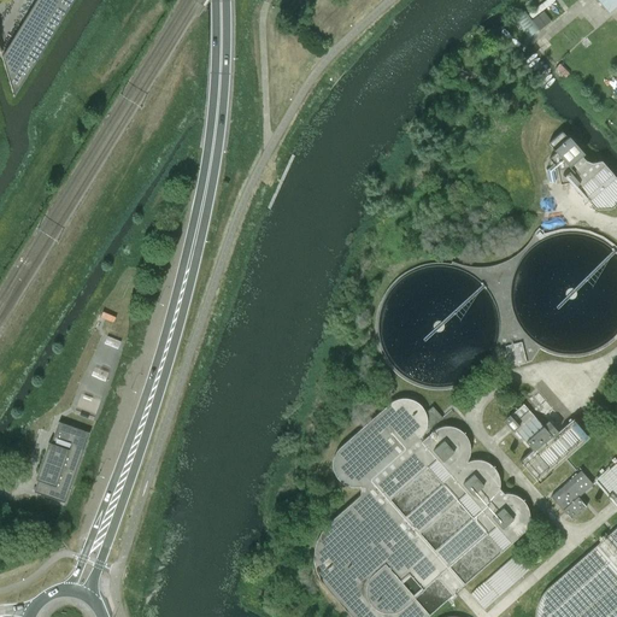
[(71,0),(35,0),(1,56),(13,95),(71,0)]
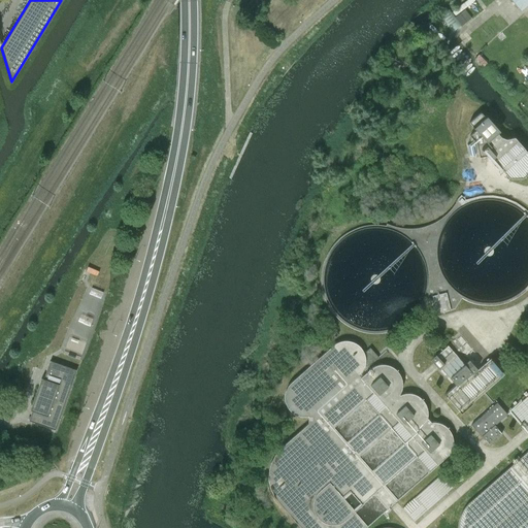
[(527,0),(510,0),(521,11),(527,4),(527,0)]
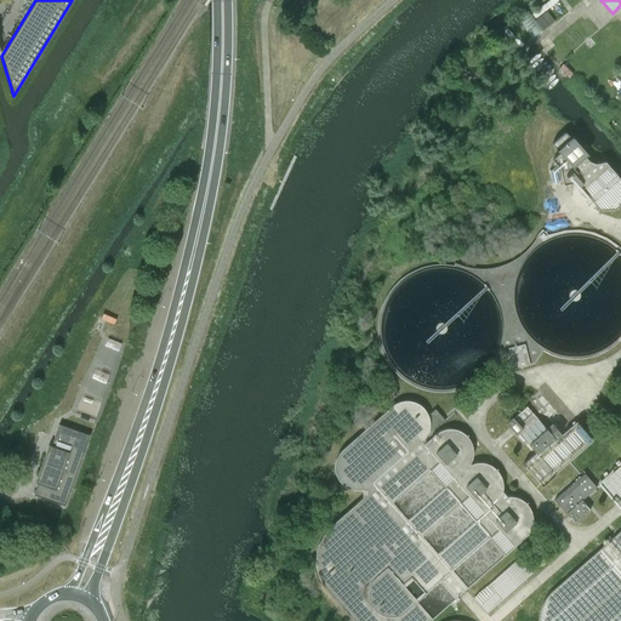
[(590,161),(573,142),(569,136),(565,132),(552,144),(559,153),(552,160),(559,167),(558,167),(560,181),(563,181),(564,186),(574,183),(575,182),(599,210),(614,211),(620,204),(620,180),(605,161),(596,164),(590,161)]
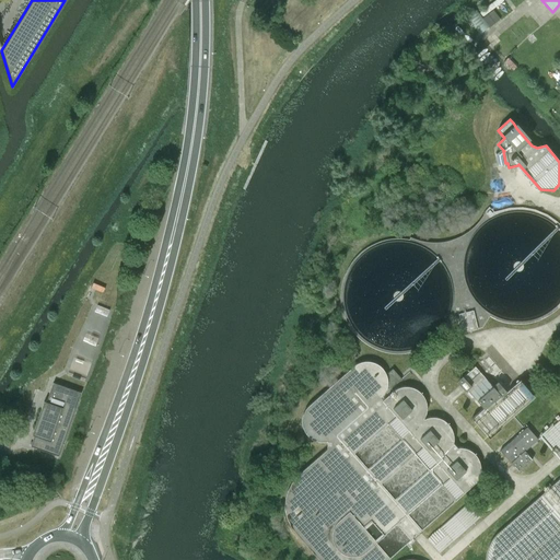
[(371,362),(370,362),(369,362),(365,362),(363,362),(362,362),(360,362),(358,363),(357,364),(354,365),(353,366),(308,406),(307,407),(306,408),(305,409),(304,410),(304,412),(303,413),(303,415),(303,416),(302,417),(302,418),(302,420),(302,421),(302,422),(302,423),(302,424),(302,427),(303,428),(303,429),(304,430),(304,431),(305,432),(306,433),(306,434),(308,436),(310,438),(312,439),(314,440),(315,441),(318,441),(321,442),(322,442),(324,442),(325,442),(327,441),(327,450),(299,475),(296,476),(295,478),(294,479),(293,480),(292,482),(291,483),(290,486),(289,487),(288,489),(288,490),(287,492),(287,494),(286,496),(286,498),(286,500),(284,502),(284,503),(284,505),(284,508),(284,510),(286,511),(286,513),(286,515),(287,516),(287,518),(289,522),(289,524),(290,525),(291,527),(292,528),(294,532),(319,559),(386,559),(474,483),(475,482),(476,481),(477,480),(477,479),(478,477),(479,476),(479,475),(479,474),(480,473),(480,471),(480,469),(480,468),(480,467),(480,466),(480,464),(479,463),(479,462),(478,461),(478,459),(477,458),(477,457),(476,456),(474,454),(473,452),(469,451),(468,450),(466,448),(464,448),(461,447),(458,447),(457,448),(453,443),(453,442),(453,441),(453,440),(453,438),(453,436),(453,435),(453,434),(453,433),(452,431),(452,430),(451,429),(451,428),(450,427),(448,424),(446,422),(444,421),(442,420),(441,419),(440,419),(438,418),(436,418),(435,418),(433,417),(431,417),(430,418),(428,418),(424,419),(423,419),(423,417),(424,416),(426,415),(426,413),(426,412),(426,411),(427,409),(427,408),(427,407),(427,406),(427,404),(426,403),(426,401),(426,400),(424,399),(424,398),(423,397),(422,396),(421,394),(420,393),(419,392),(417,391),(415,388),(413,388),(410,387),(409,387),(408,387),(406,387),(403,387),(401,387),(400,387),(397,388),(396,389),(394,391),(393,392),(392,393),(388,391),(401,380),(393,369),(386,375),(385,373),(385,372),(384,371),(383,370),(382,369),(382,368),(381,366),(380,366),(377,364),(375,363),(373,363),(372,362),(371,362)]
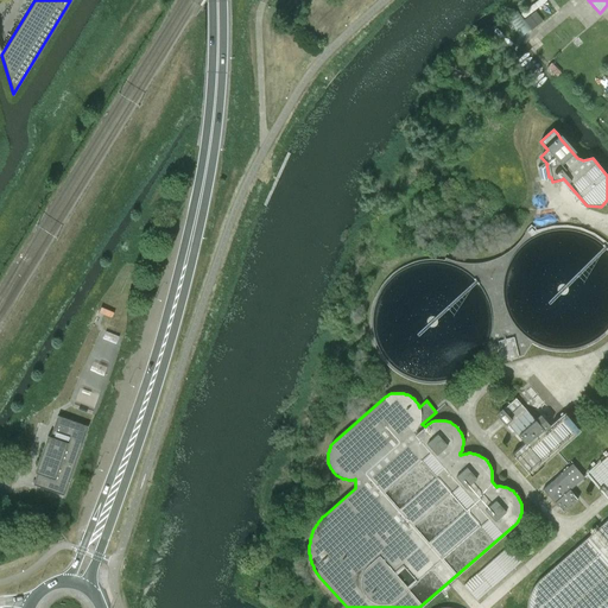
[(551,428),(540,415),(534,419),(515,398),(498,413),(525,443),(512,455),(531,476),(544,464),(542,462),(578,429),(567,415),(551,428)]
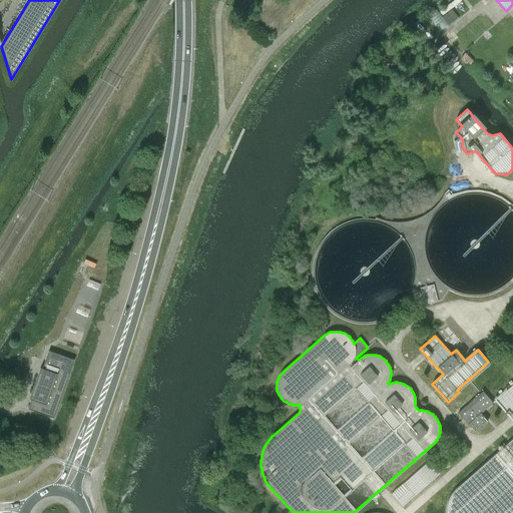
[(28,409),(54,418),(74,360),(48,351),(42,368),(40,368),(29,399),(31,399),(28,409)]
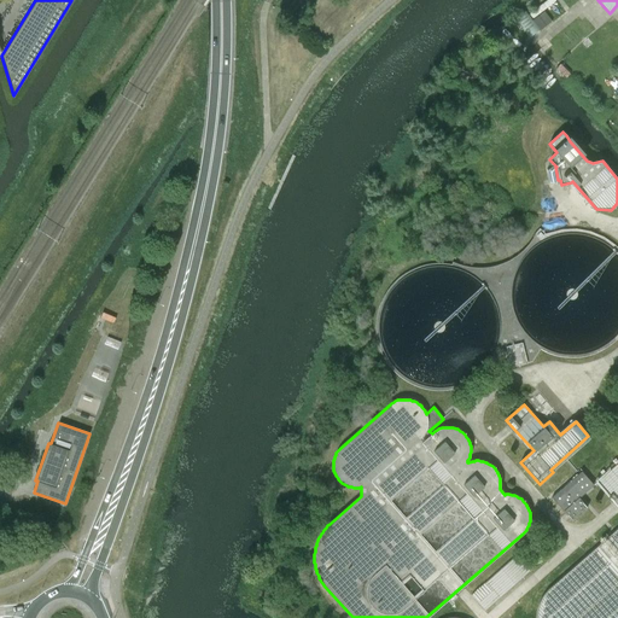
[(588,508),(579,497),(594,485),(582,471),(552,497),(572,520),(588,508)]
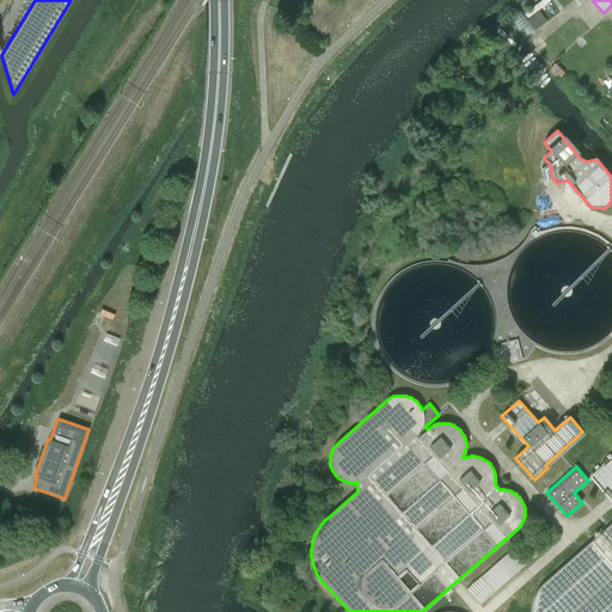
[(512,549),(465,589),(479,605),(526,565),(512,549)]
